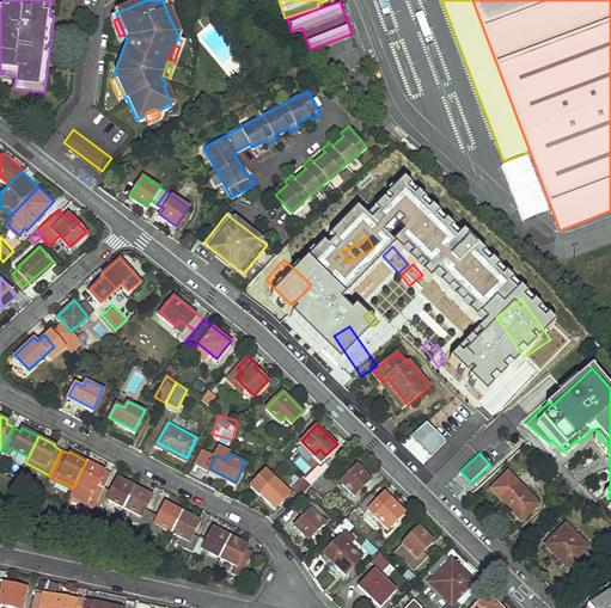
[(104,486),(110,473),(86,461),(73,487),(71,491),(95,504),(97,499),(104,486)]
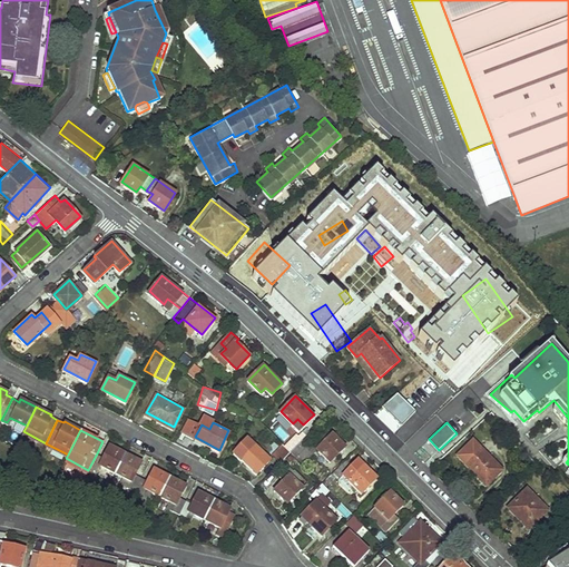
[(331,460),(345,445),(333,432),(327,437),(322,431),(312,441),(331,460)]
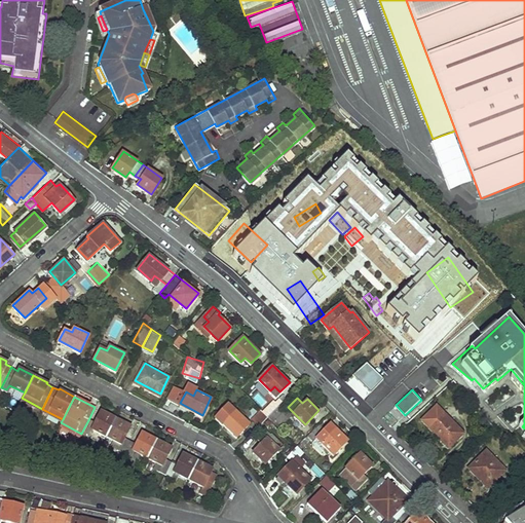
[(268,415),(278,405),(273,400),(263,410),(268,415)]
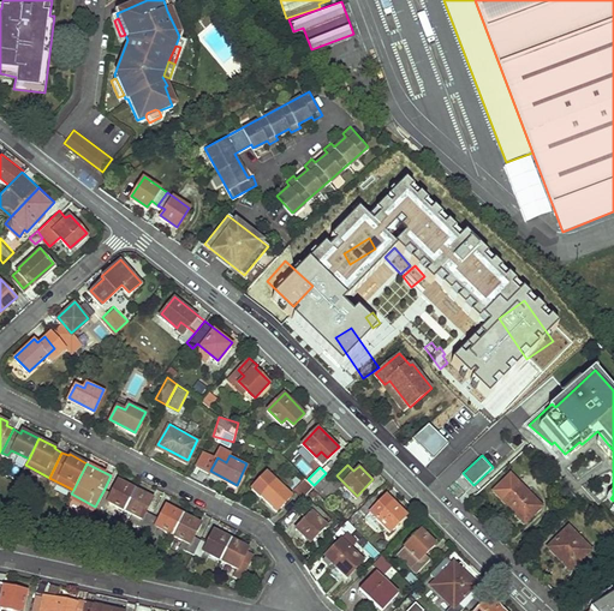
[(544,505),(512,472),(493,490),(525,523),(544,505)]
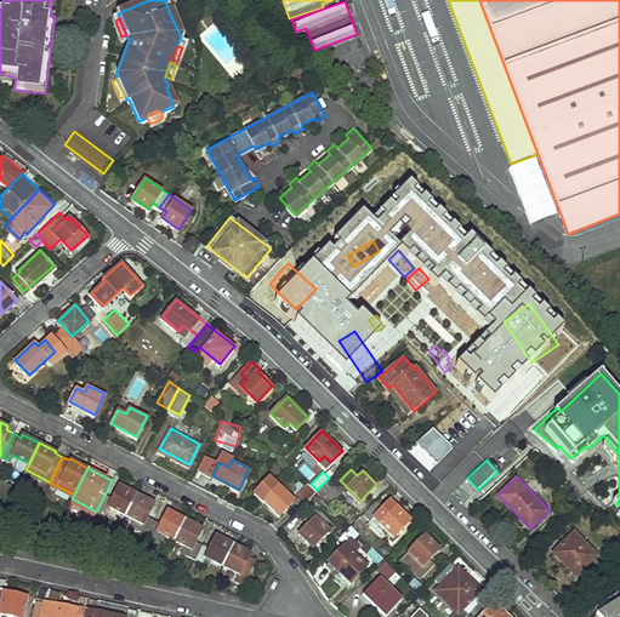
[(306,501),(317,490),(311,484),(308,483),(299,493),(306,501)]
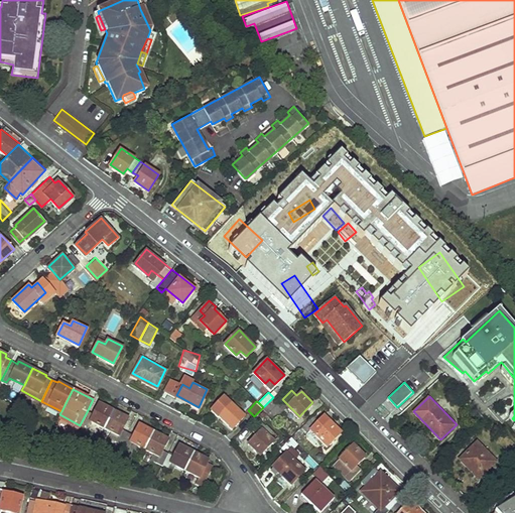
[(232,427),(244,415),(231,402),(219,414),(232,427)]
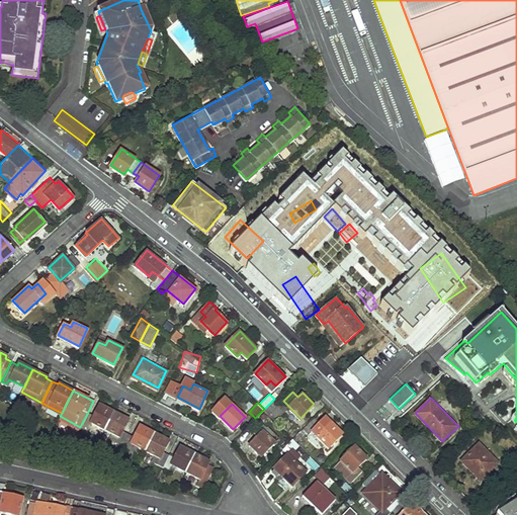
[(105,429),(113,412),(99,405),(93,414),(88,412),(82,423),(87,426),(90,421),(105,429)]
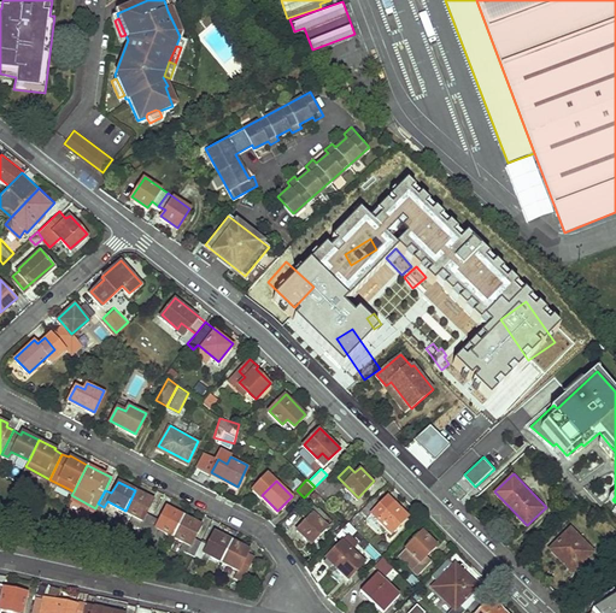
[(146,529),(153,514),(146,511),(151,499),(135,490),(125,511),(133,514),(141,518),(138,525),(146,529)]
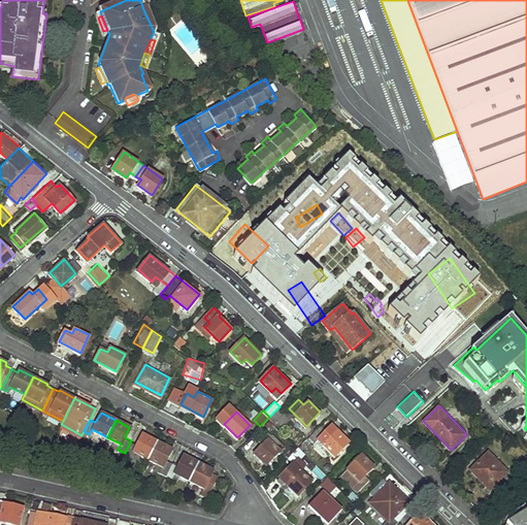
[(335,455),(349,440),(337,429),(333,433),(322,423),(313,432),(335,455)]
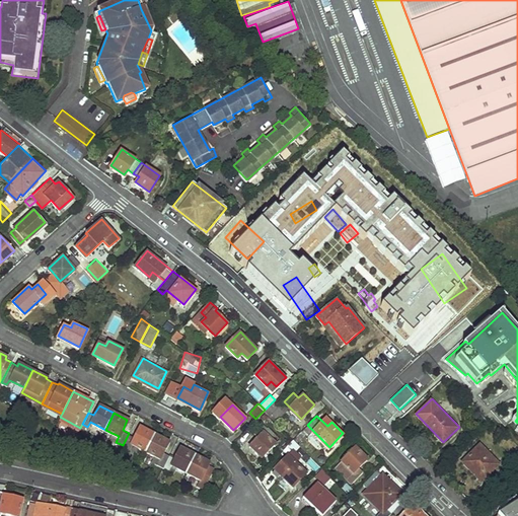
[(262,456),(274,443),(264,433),(267,429),(263,424),(250,436),(254,441),(250,445),(262,456)]
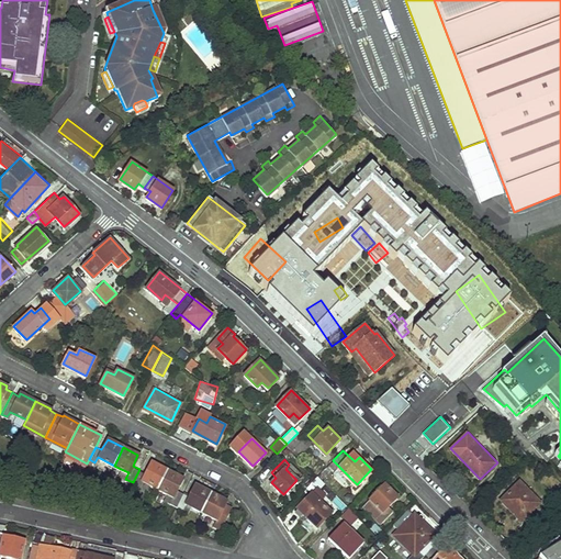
[(158,488),(167,469),(152,461),(146,472),(139,469),(133,482),(138,485),(142,480),(158,488)]
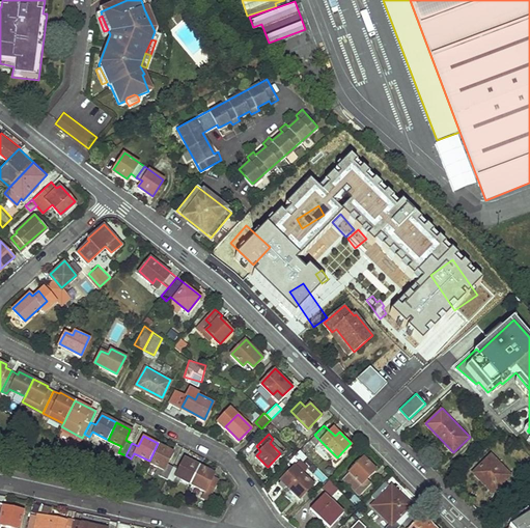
[(118,452),(121,446),(114,443),(112,448),(118,452)]
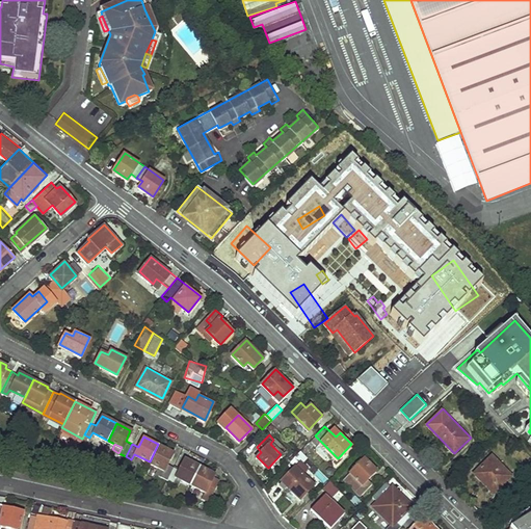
[(167,477),(174,466),(167,463),(173,452),(158,444),(150,461),(163,469),(162,474),(167,477)]
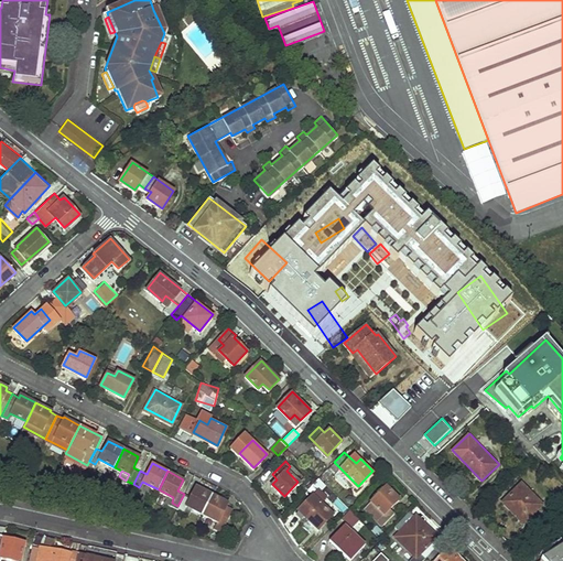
[(544,505),(522,482),(501,502),(524,526),(544,505)]
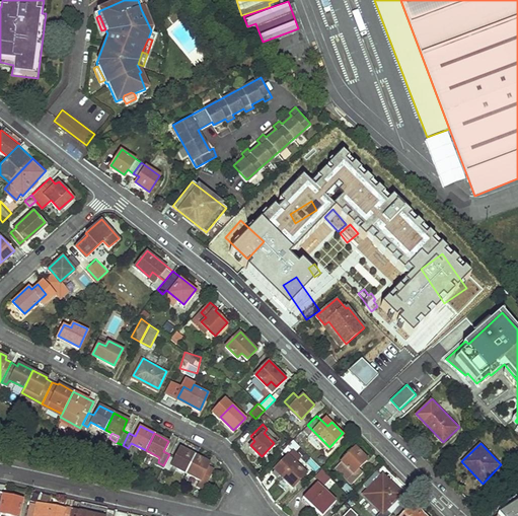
[(357,478),(364,470),(360,467),(369,457),(357,446),(340,464),(351,475),(350,476),(355,481),(357,478)]
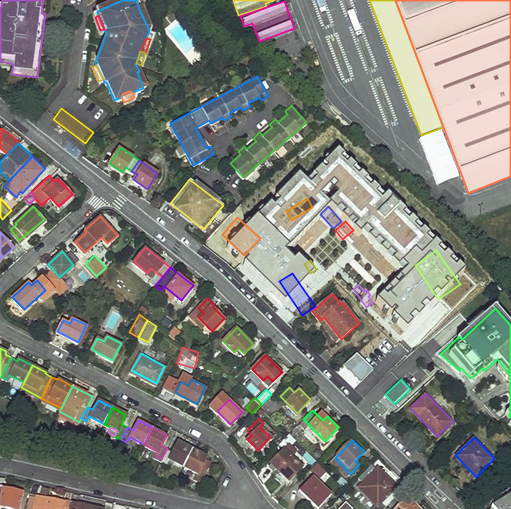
[(184,465),(192,448),(178,441),(173,451),(167,448),(161,459),(166,462),(169,457),(184,465)]
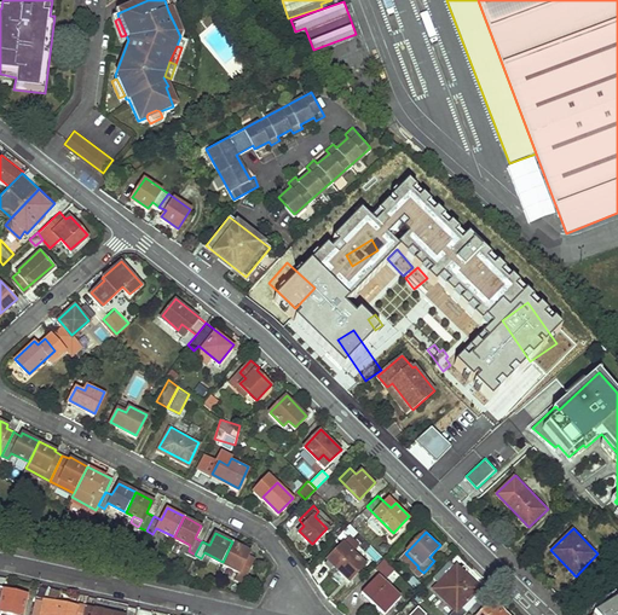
[(350,582),(368,564),(353,550),(359,544),(351,534),(325,560),(350,582)]
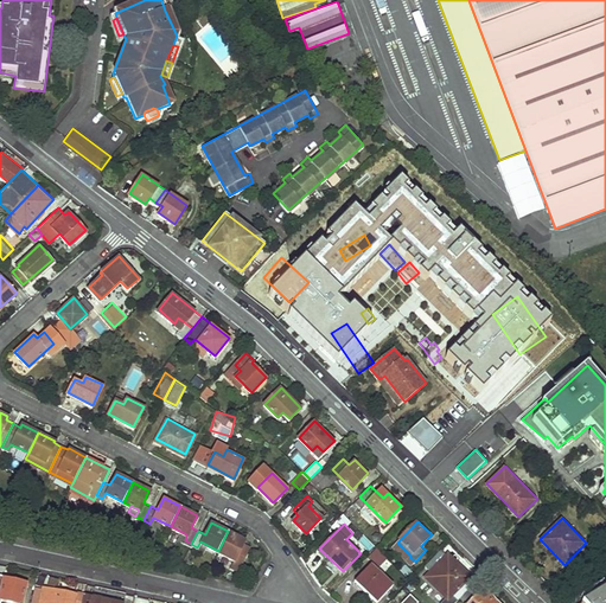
[(237,569),(249,544),(243,540),(243,539),(228,531),(218,551),(234,559),(231,565),(237,569)]
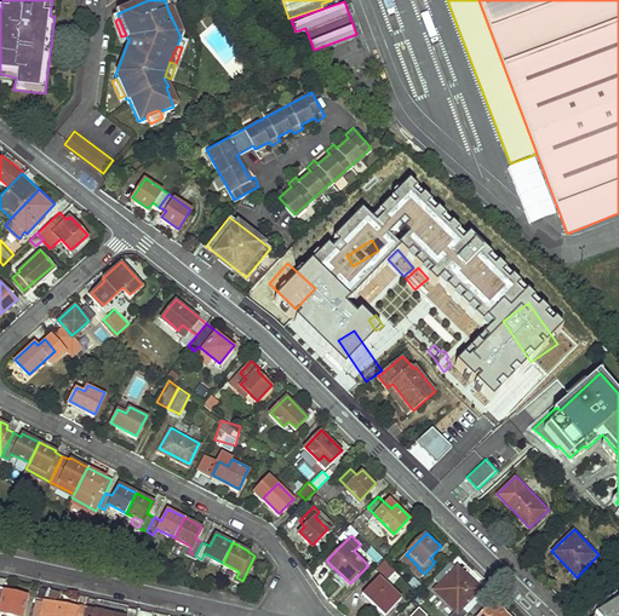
[(383,574),(393,564),(385,557),(376,566),(383,574)]
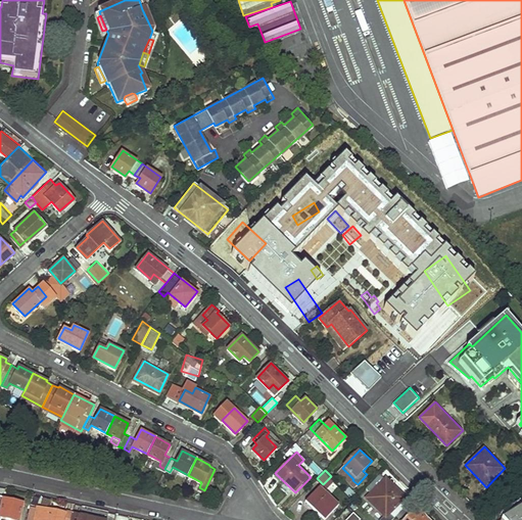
[(365,488),(373,480),(367,474),(360,482),(365,488)]
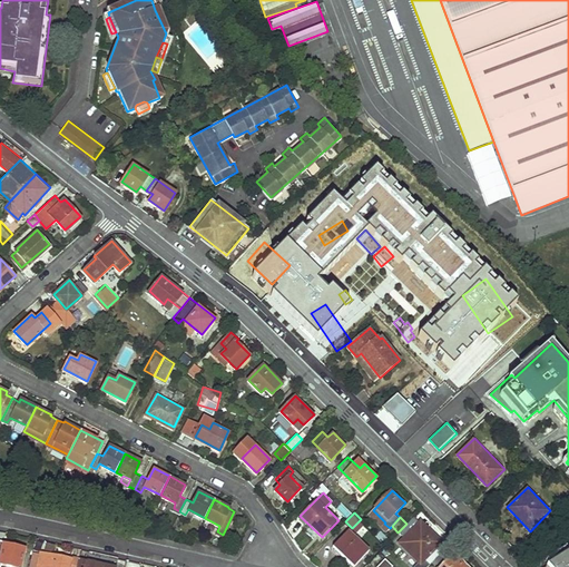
[(445,548),(448,546),(422,521),(402,541),(421,560),(425,557),(431,563),(433,561),(445,548)]
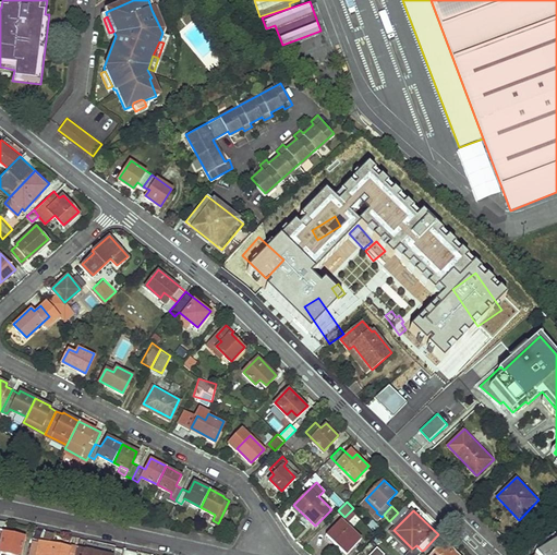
[(346,554),(362,540),(342,519),(326,534),(346,554)]
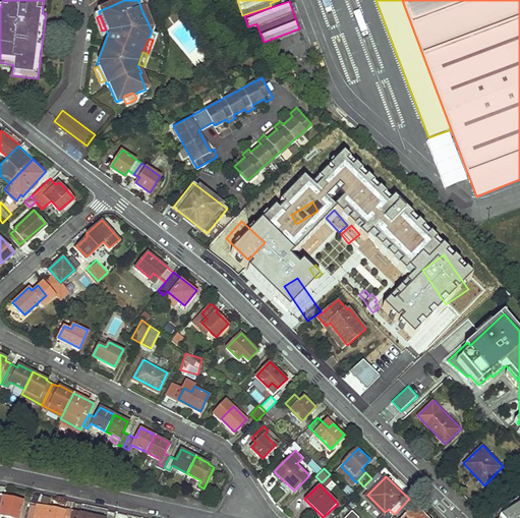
[(0,511),(19,516),(22,500),(5,496),(6,494),(0,492),(0,511)]
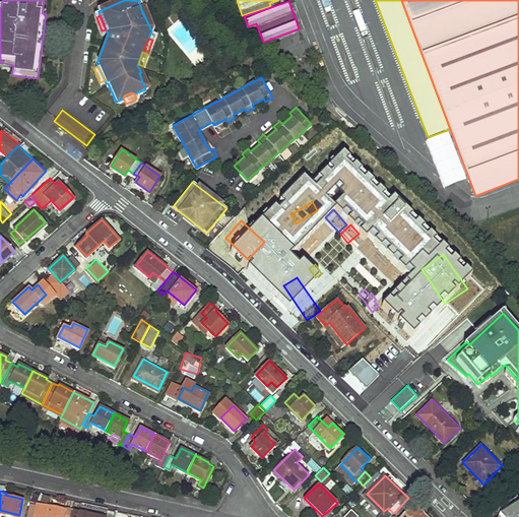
[(517,497),(499,508),(502,513),(518,503),(518,500),(517,497)]
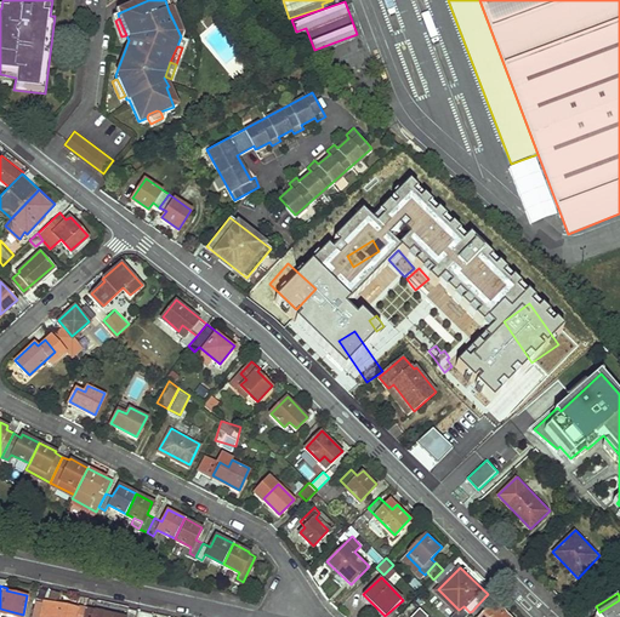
[(510,616),(494,600),(491,603),(485,596),(472,611),(478,616),(477,616),(510,616)]
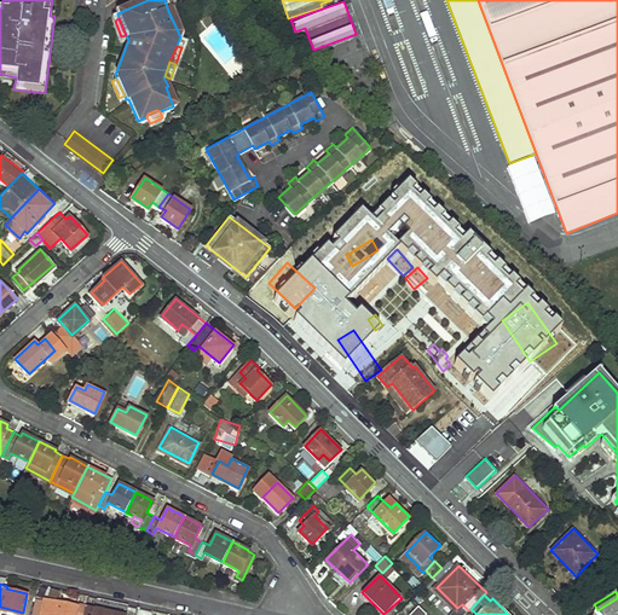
[(81,614),(85,603),(67,599),(65,602),(45,597),(40,614),(81,614)]
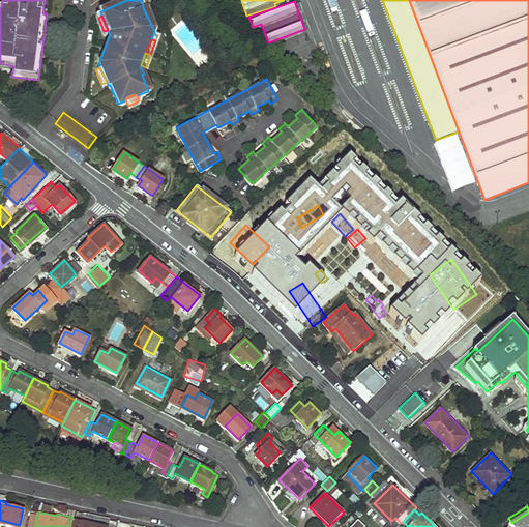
[(528,513),(511,523),(504,526),(528,526),(528,513)]
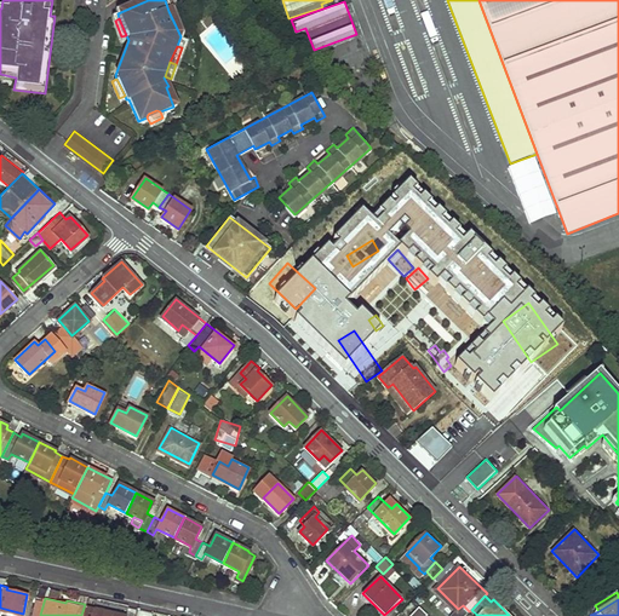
[(122,615),(104,611),(105,609),(85,604),(81,615),(122,615)]
